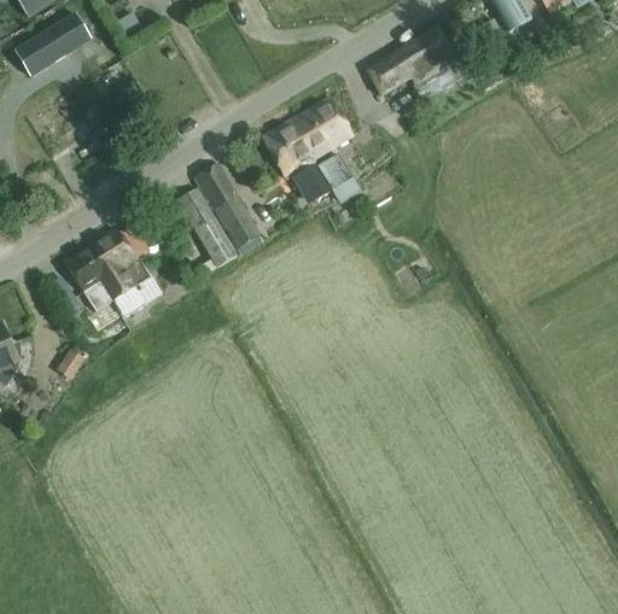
[(17,0),(28,17),(53,0),(17,0)]
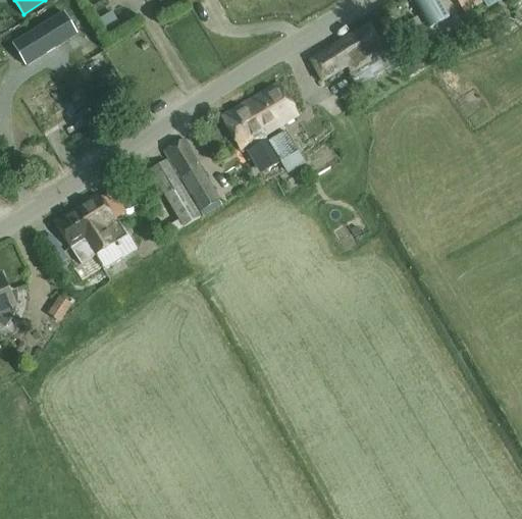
[(429,27),(450,15),(440,0),(414,0),(429,27)]
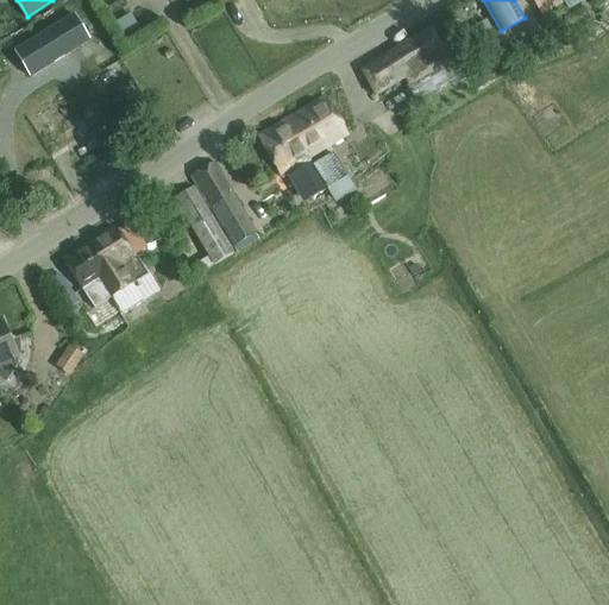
[(533,0),(541,12),(563,0),(566,0),(567,4),(573,0),(533,0)]
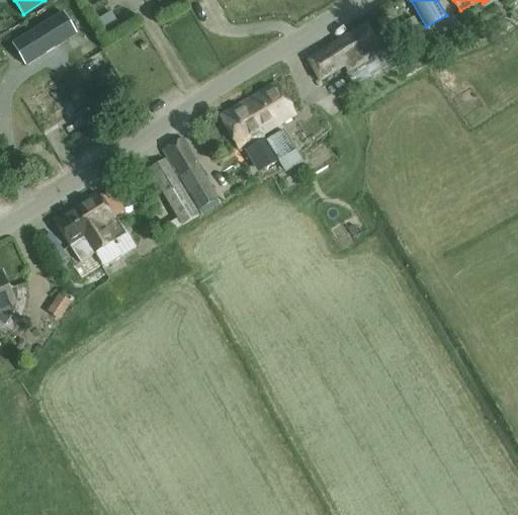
[(98,15),(107,30),(119,22),(111,8),(98,15)]
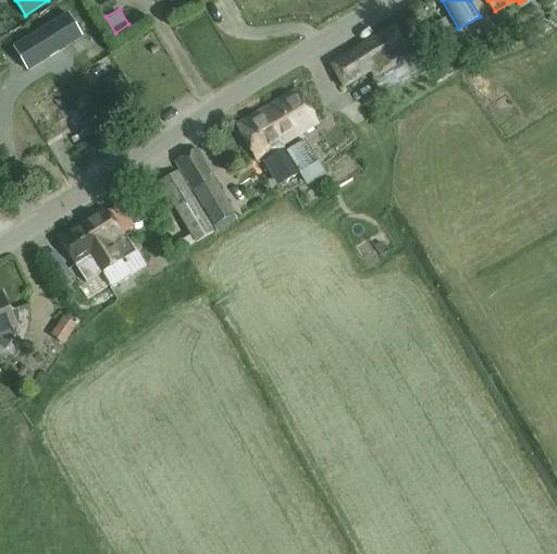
[(12,45),(27,69),(83,34),(67,10),(12,45)]
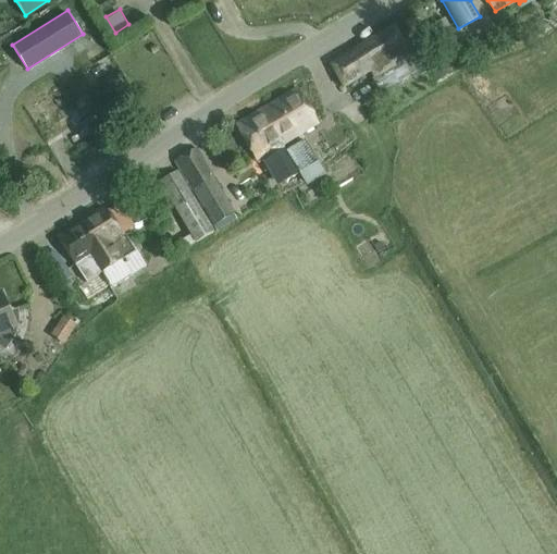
[(5,14),(0,17),(0,36),(14,27),(5,14)]
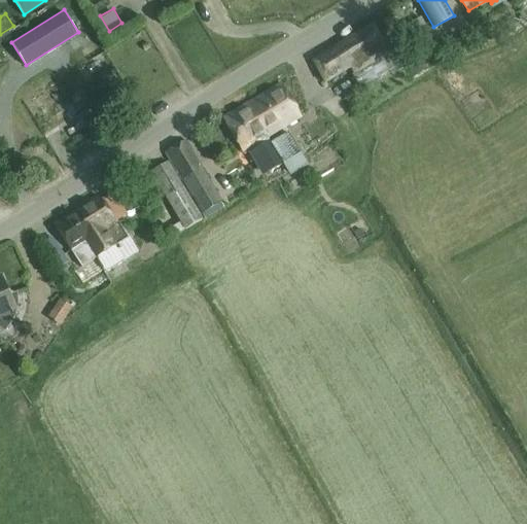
[(427,27),(420,15),(402,26),(410,37),(427,27)]
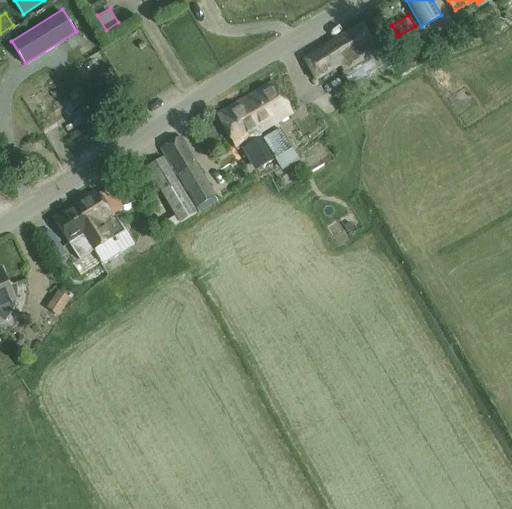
[(373,17),(365,21),(364,19),(301,57),(314,81),(340,66),(341,71),(347,84),(388,61),(372,35),(380,30),(373,17)]
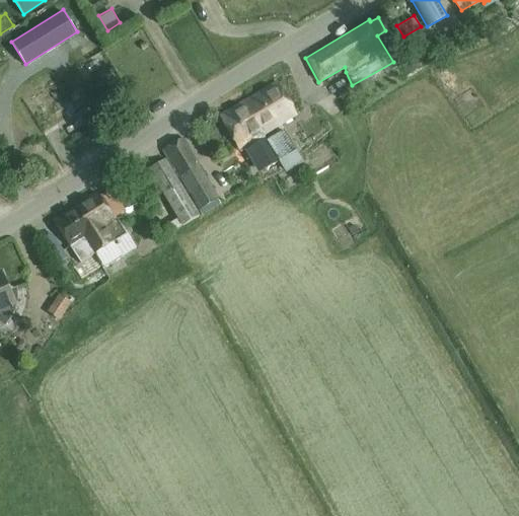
[(410,34),(394,44),(403,61),(420,52),(410,34)]
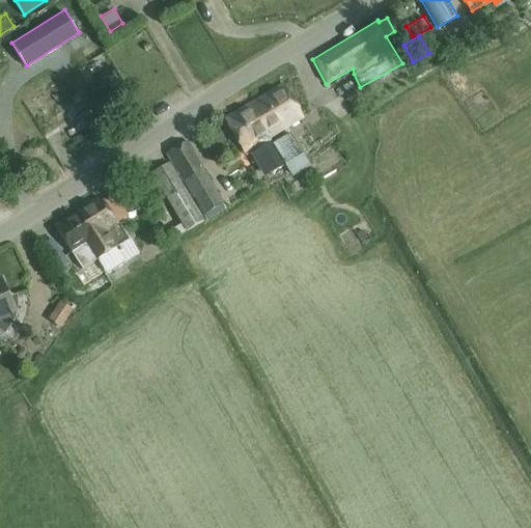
[(47,66),(56,83),(83,67),(73,51),(47,66)]
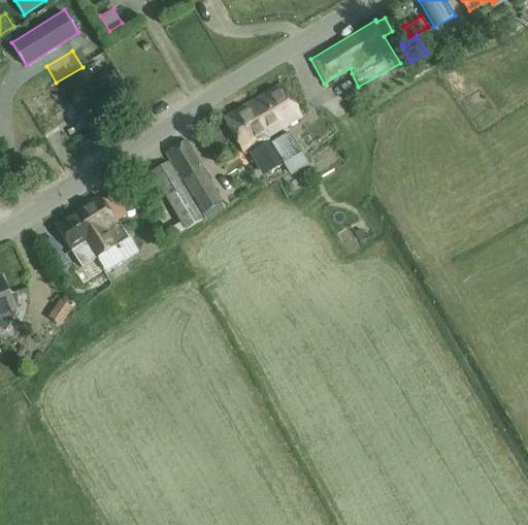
[(282,84),(249,103),(267,135),(266,136),(268,140),(269,140),(270,139),(268,137),(302,117),(282,84)]
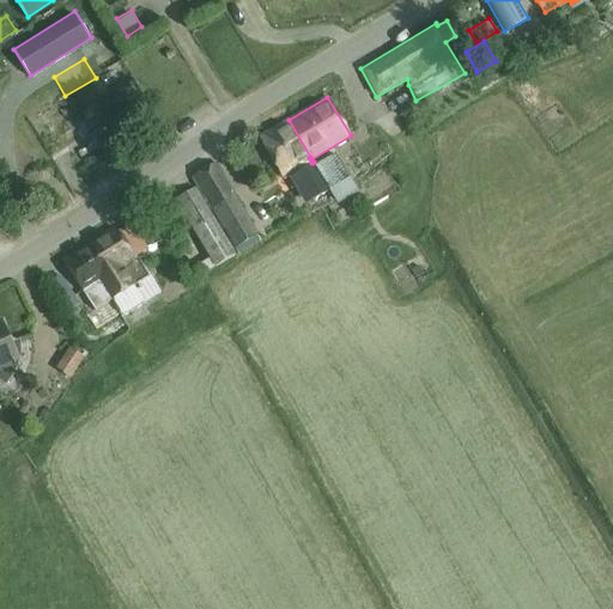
[(310,157),(289,120),(261,136),(283,172),(292,165),(313,199),(328,190),(313,163),(311,163),(309,158),(310,157)]
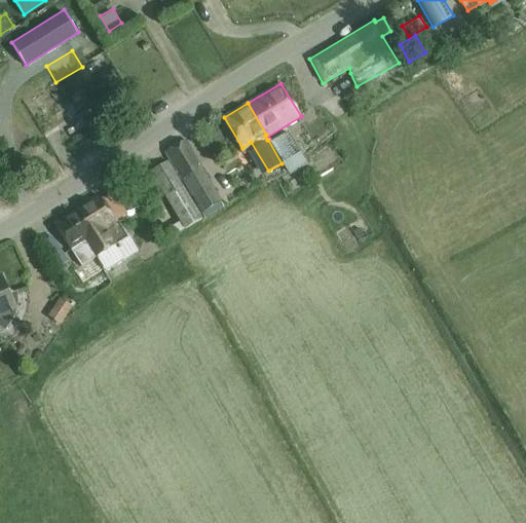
[(287,131),(270,140),(290,173),(306,163),(287,131)]
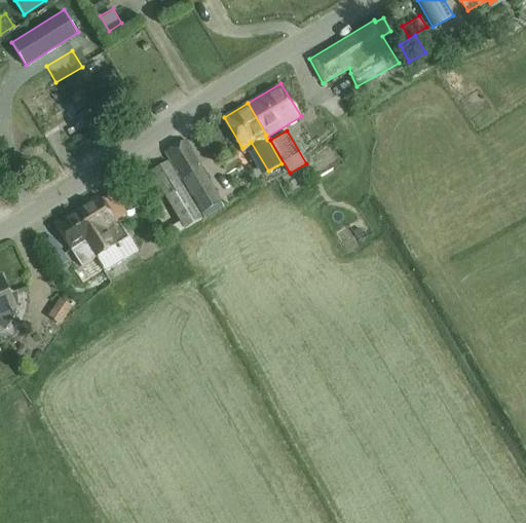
[(185,138),(163,151),(200,213),(221,200),(185,138)]
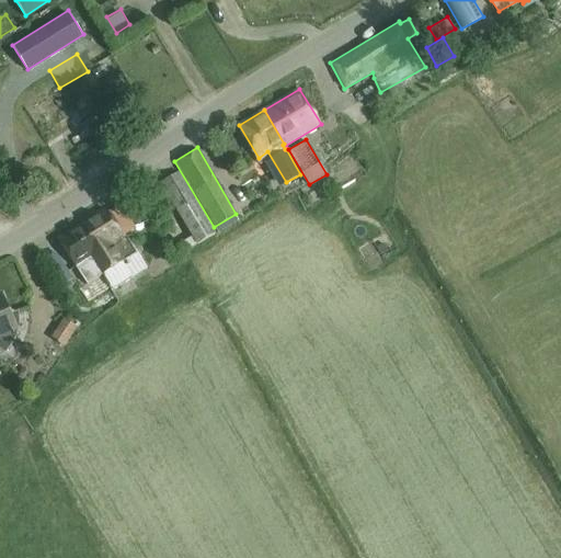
[(216,232),(179,170),(159,182),(196,243),(216,232)]
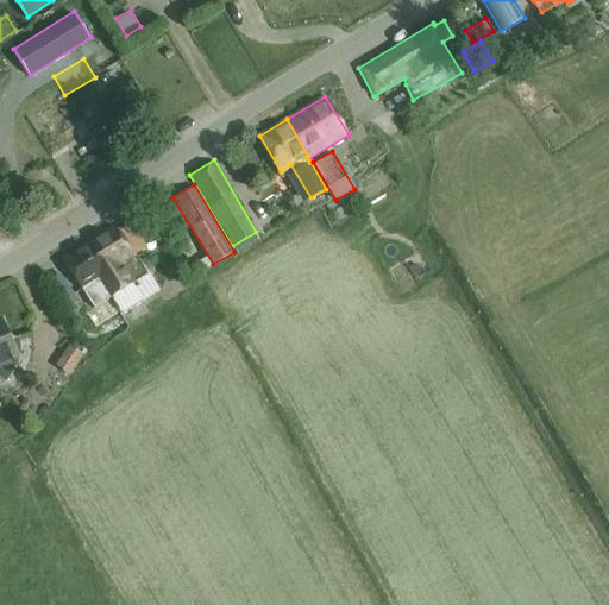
[(62,256),(92,307),(135,282),(123,262),(132,257),(114,226),(62,256)]
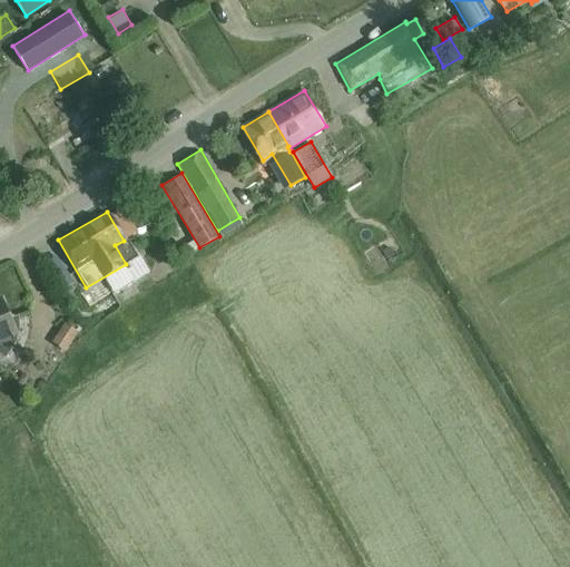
[(0,297),(0,353),(5,358),(8,354),(10,352),(11,349),(13,346),(15,344),(16,341),(17,338),(18,335),(18,332),(19,329),(19,326),(19,323),(19,320),(19,318),(19,314),(9,319),(0,297)]
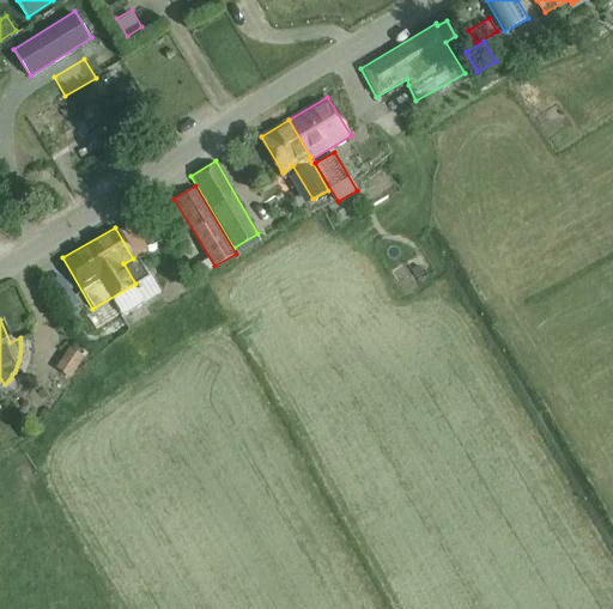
[(83,354),(70,345),(54,366),(68,376),(83,354)]
